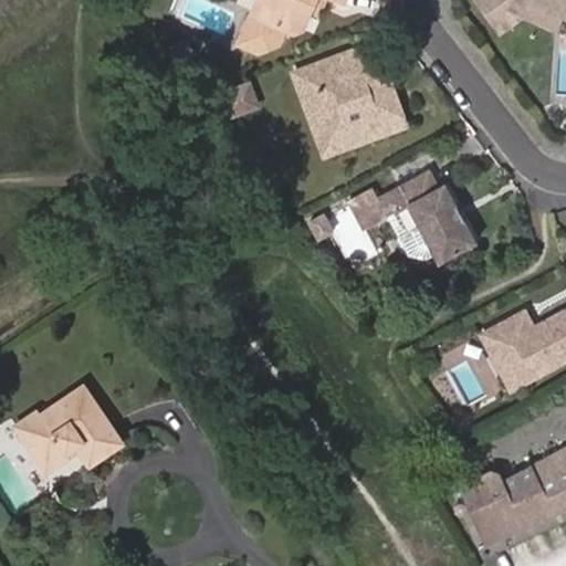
[(237,29),(243,7),(220,0),(184,0),(180,12),(237,29)]
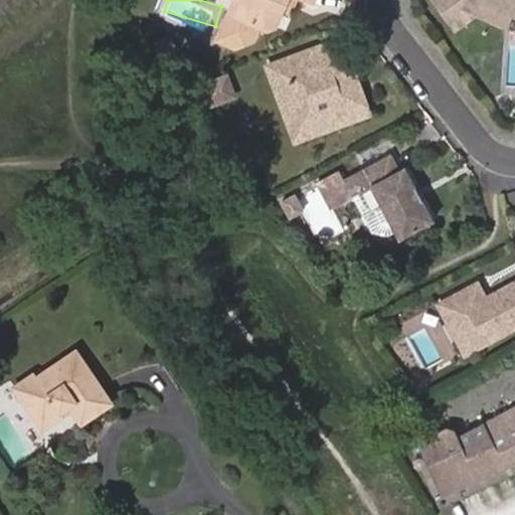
[(272,32),(279,16),(284,3),(292,6),(306,12),(310,0),(232,0),(224,19),(212,47),(229,54),(247,47),(254,33),(263,37),(272,32)]
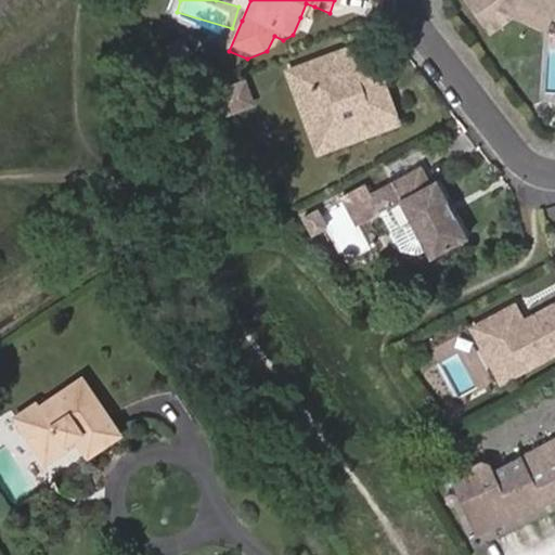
[(554,0),(464,0),(463,1),(481,25),(481,26),(497,14),(513,21),(519,7),(550,20),(554,21),(554,0)]
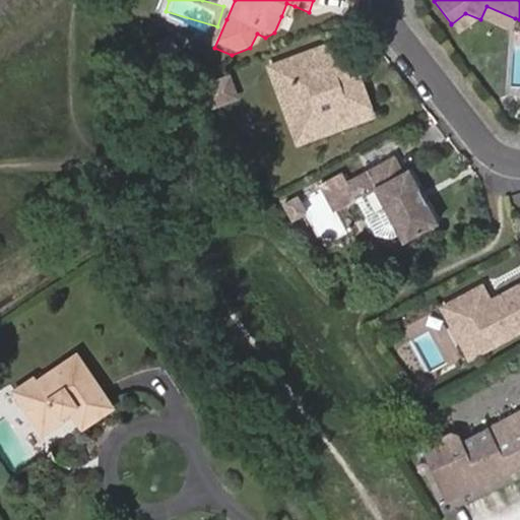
[(289,19),(295,6),(286,3),(281,16),(289,19)]
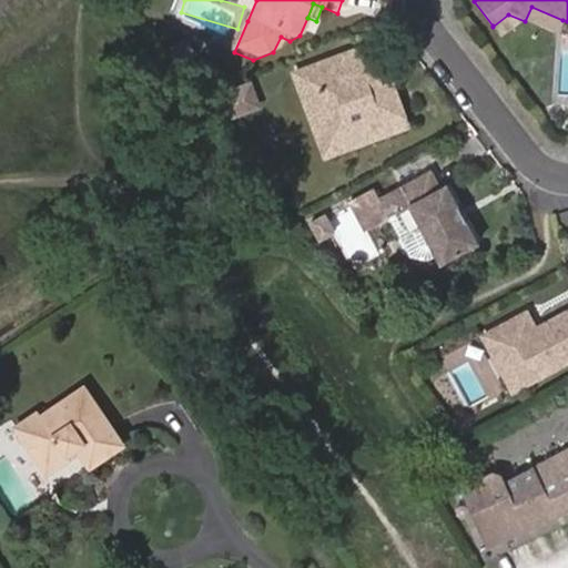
[(556,34),(563,20),(531,7),(525,21),(556,34)]
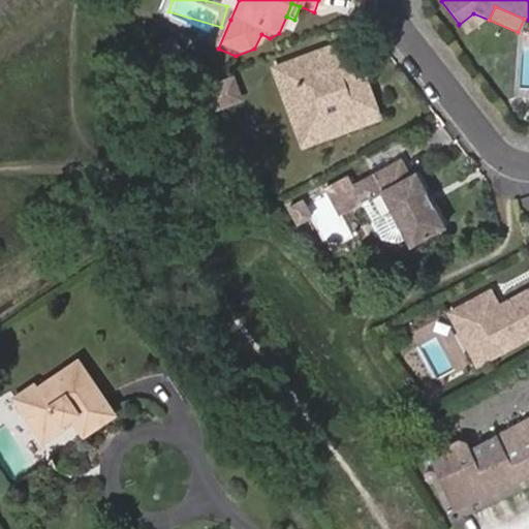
[(467,36),(489,20),(473,13),(459,25),(467,36)]
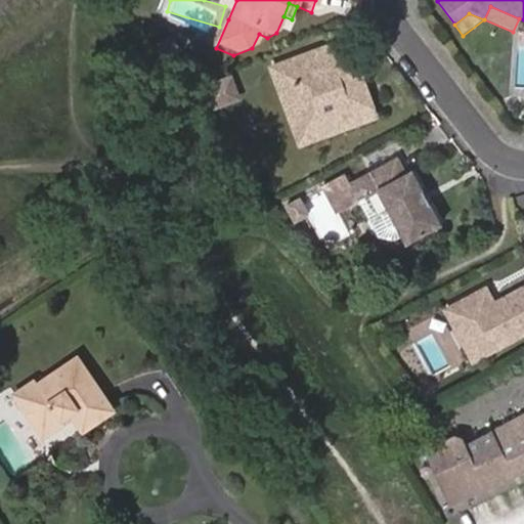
[(348,85),(328,66),(323,52),(286,66),(291,80),(286,85),(289,108),(301,129),(308,126),(315,143),(370,121),(356,81),(348,85)]
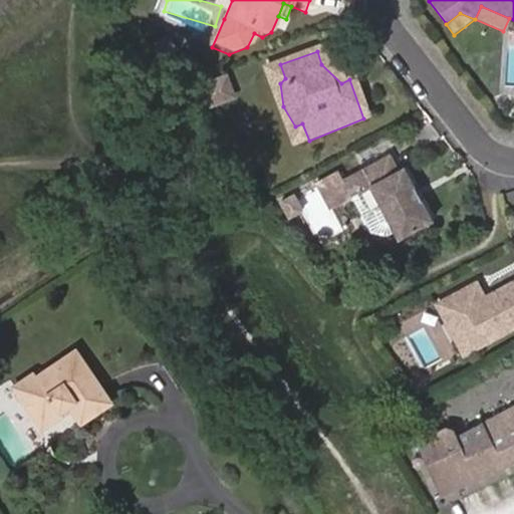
[(280,83),(285,78),(280,64),(261,71),(291,148),(309,141),(302,123),(295,126),(283,106),(280,83)]
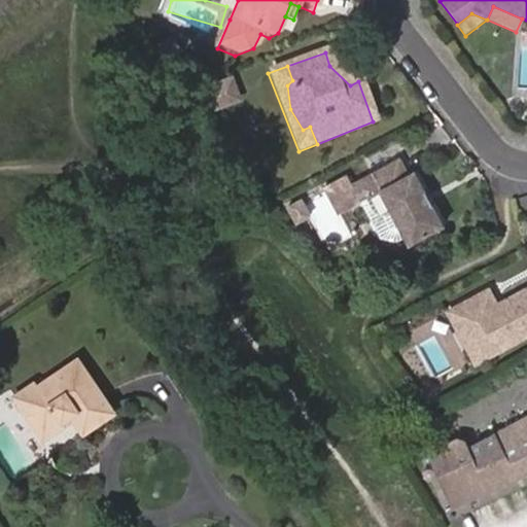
[(211,116),(235,106),(227,88),(222,89),(229,104),(209,111),(211,116)]
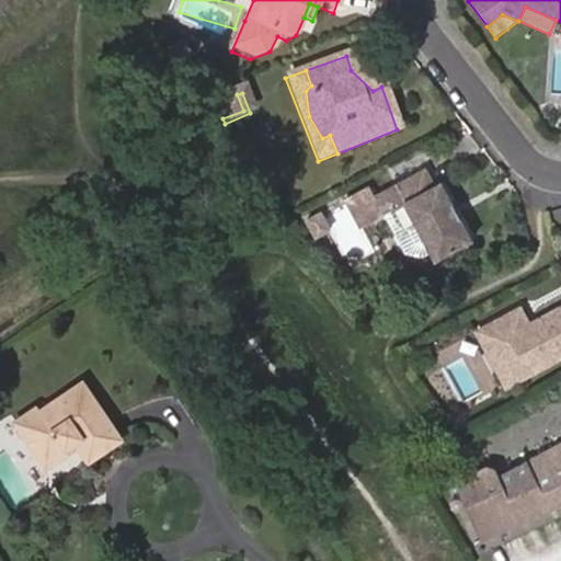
[(222,118),(243,111),(237,94),(216,103),(222,118)]
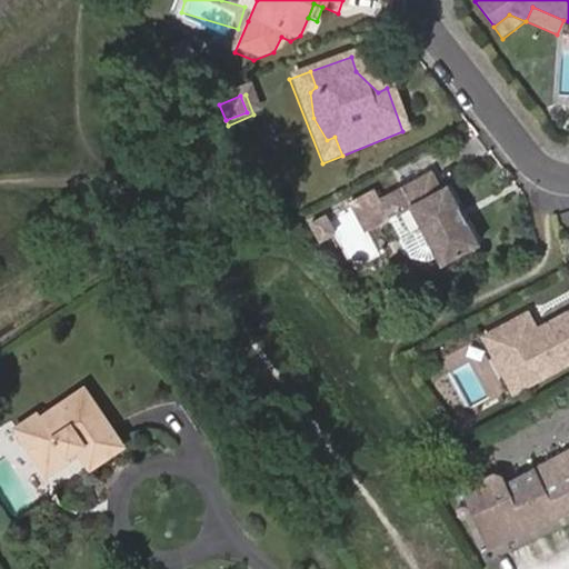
[(448,215),(453,211),(441,189),(436,192),(428,176),(379,201),(372,189),(349,201),(363,229),(389,217),(410,255),(428,259),(430,257),(437,269),(473,249),(461,227),(457,230),(448,215)]
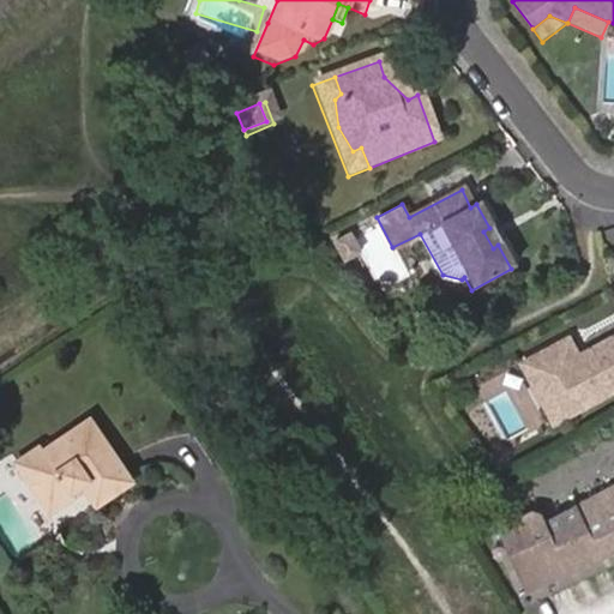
[(498,245),(489,228),(483,232),(493,248),(498,245)]
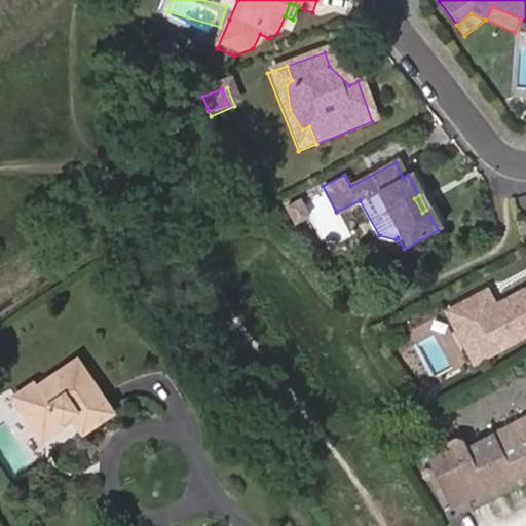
[(300,198),(286,205),(295,222),(308,214),(300,198)]
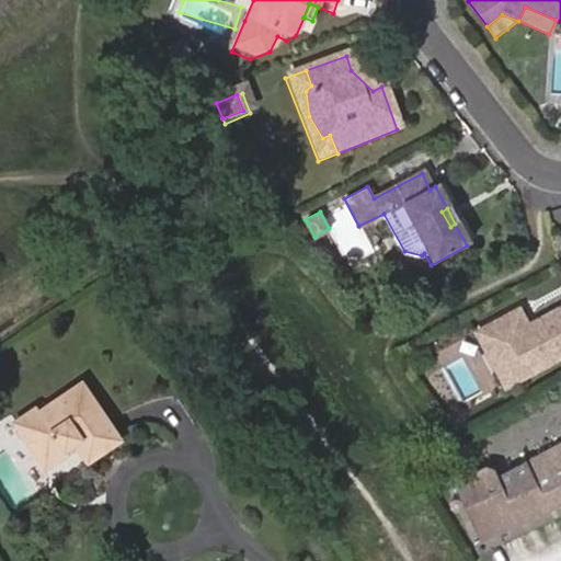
[(521,382),(560,362),(560,313),(544,323),(546,328),(531,335),(528,331),(521,315),(478,336),(489,356),(503,348),(521,382)]
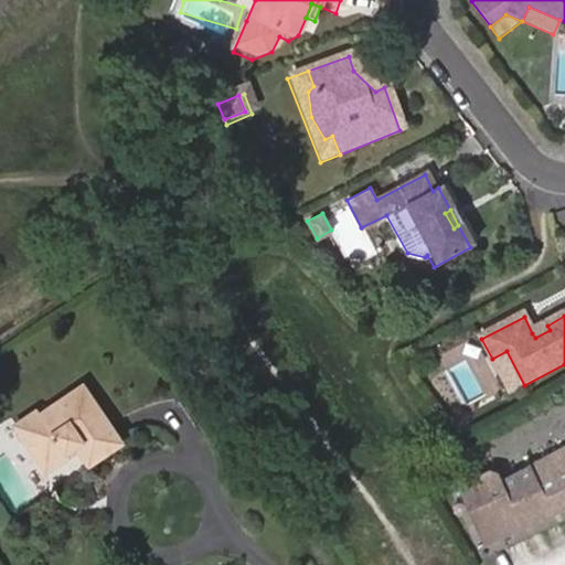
[(550,330),(547,326),(532,333),(535,338),(550,330)]
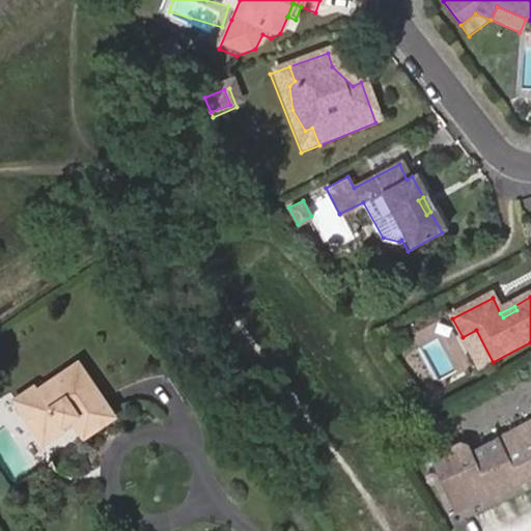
[(493,362),(476,330),(463,337),(479,369),(493,362)]
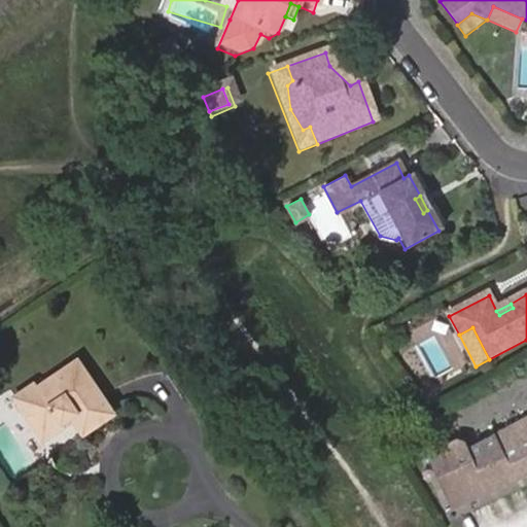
[(82,434),(114,412),(77,358),(38,385),(35,382),(13,397),(42,441),(63,426),(59,421),(69,415),(82,434)]
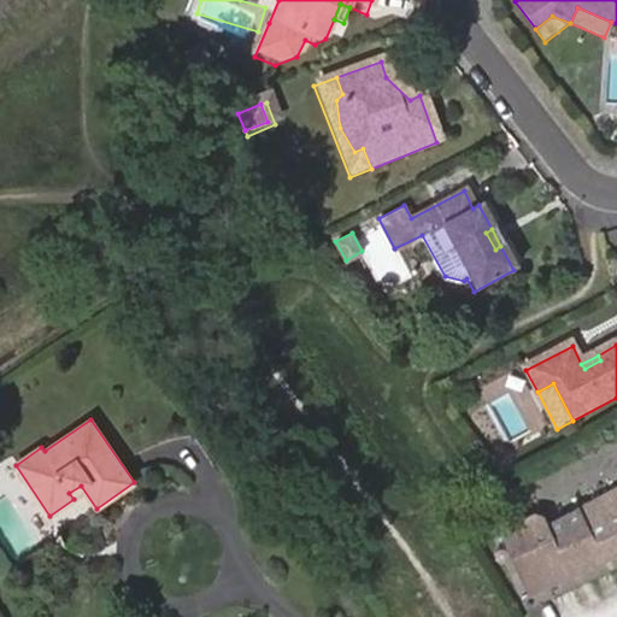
[(532,598),(616,557),(616,488),(547,522),(540,510),(499,533),(532,598)]
